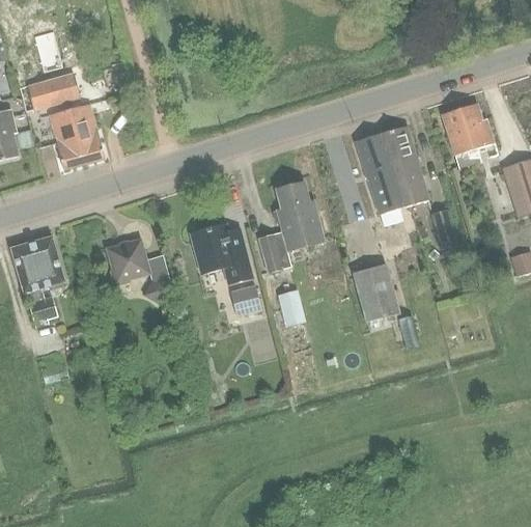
[(73,72),(27,85),(34,110),(80,96),(73,72)]
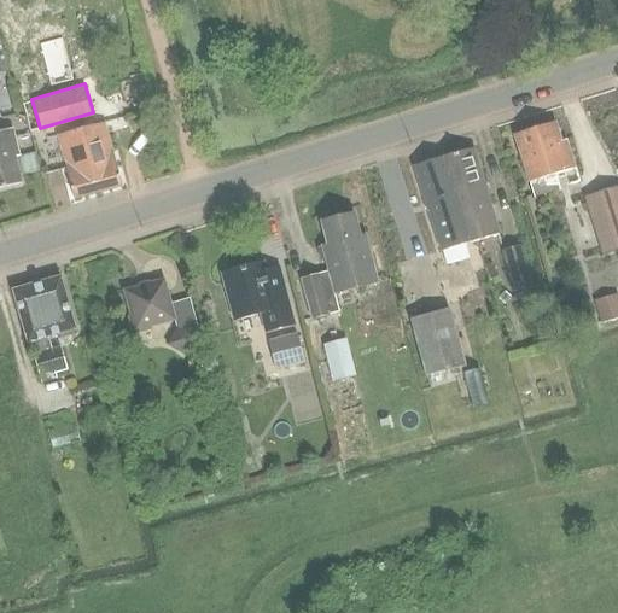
[(75,197),(122,184),(112,147),(105,120),(58,133),(65,159),(75,197)]
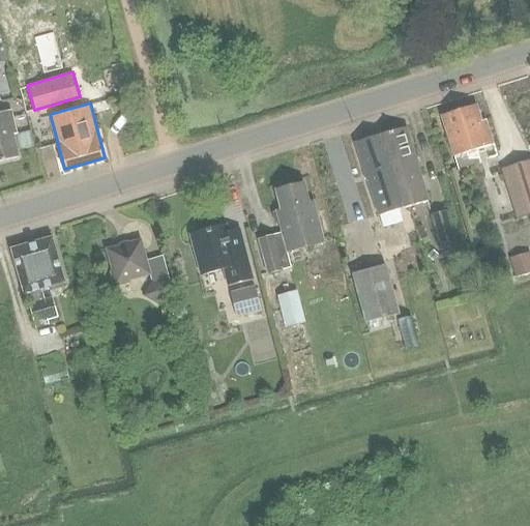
[(477,104),(442,115),(454,154),(459,167),(475,162),(480,159),(476,147),(494,142),(487,118),(482,119),(477,104)]
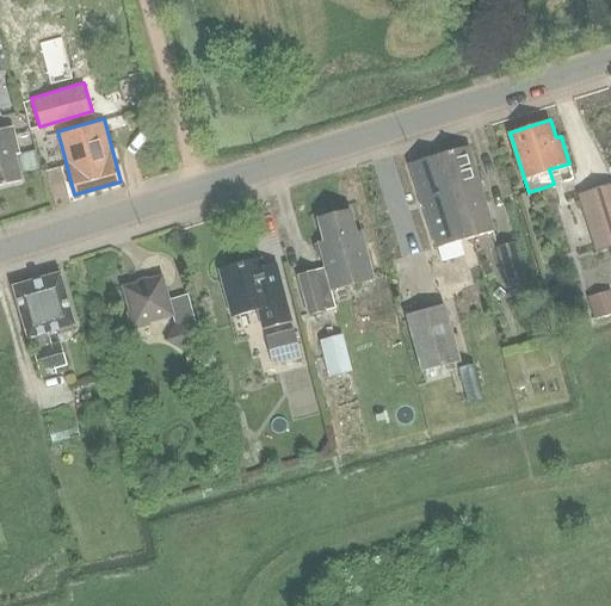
[(0,184),(22,179),(16,153),(19,152),(13,124),(0,127),(0,184)]
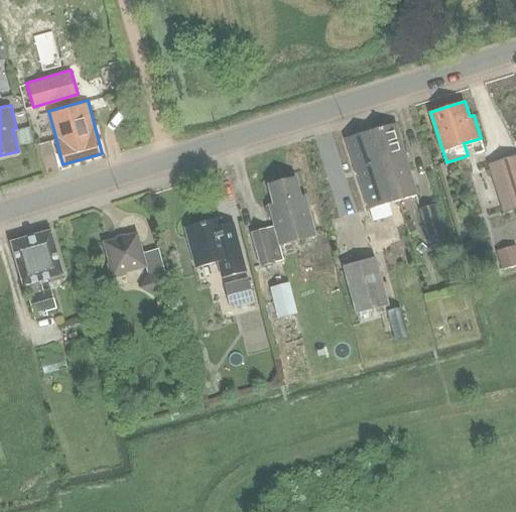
[(400,199),(416,194),(396,122),(374,129),(379,145),(378,145),(382,158),(386,156),(400,199)]
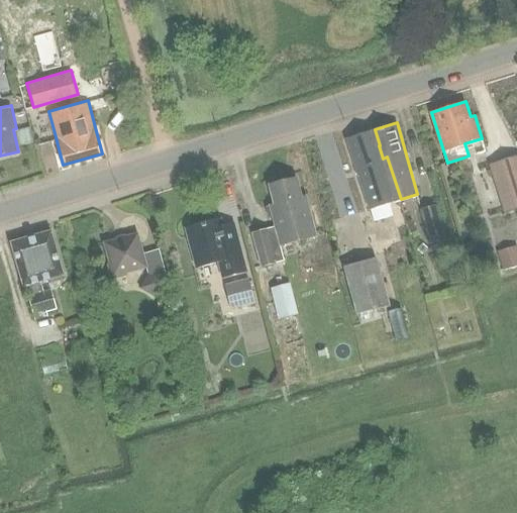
[(371,208),(401,199),(387,157),(383,159),(379,145),(380,145),(375,129),(347,137),(371,208)]
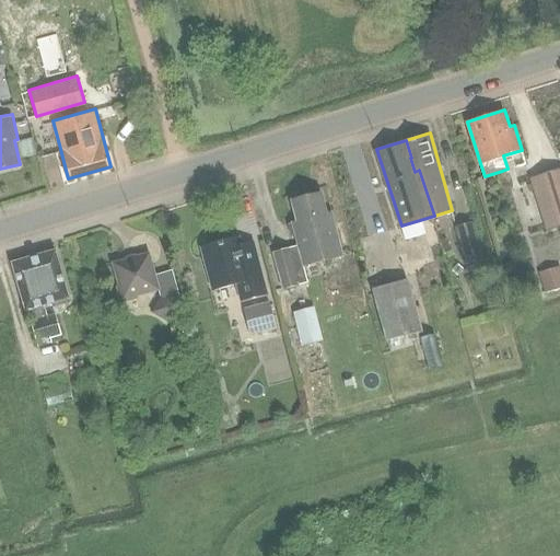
[(547,229),(559,224),(559,166),(529,176),(547,229)]
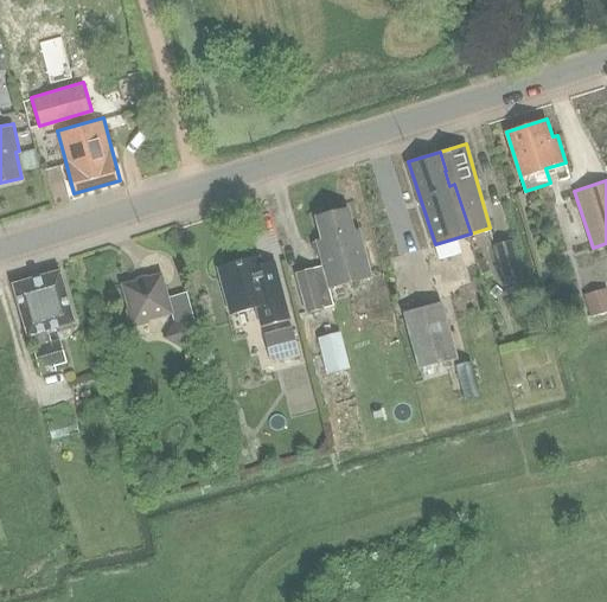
[(323,264),(298,271),(307,311),(324,306),(319,288),(330,285),(370,274),(359,228),(355,230),(349,207),(315,216),(321,238),(317,239),(323,264)]
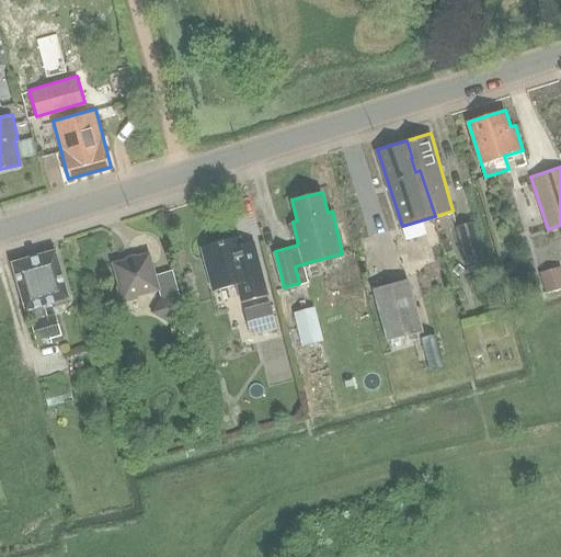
[(473,220),(456,225),(464,256),(481,251),(473,220)]
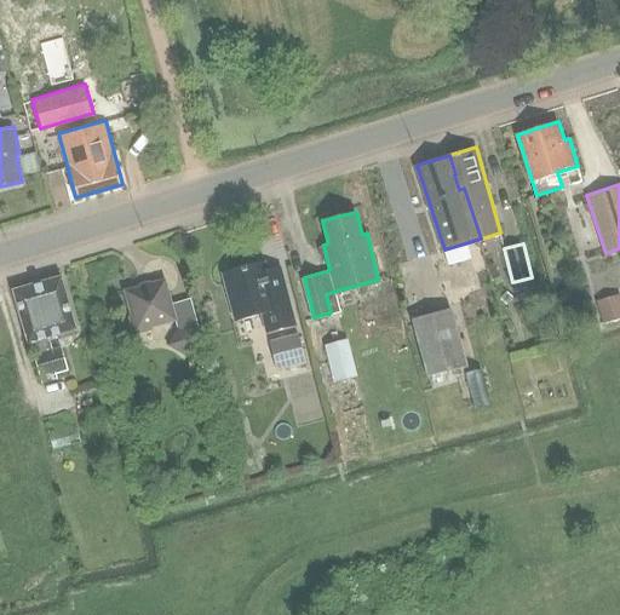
[(267,331),(294,322),(285,282),(270,286),(264,260),(223,271),(235,319),(262,311),(267,331)]
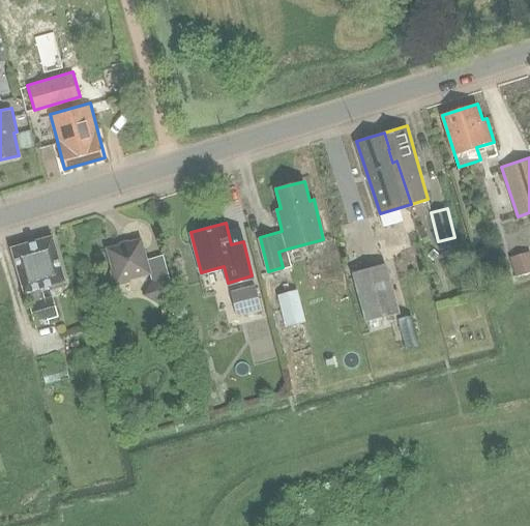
[(48,317),(58,314),(53,295),(45,297),(41,287),(64,280),(52,235),(10,246),(24,292),(25,291),(34,321),(35,325),(49,322),(48,317)]
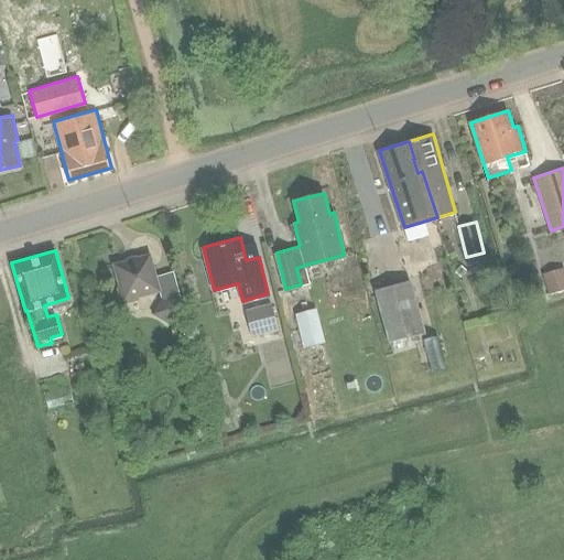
[(150,252),(114,264),(120,288),(118,288),(121,303),(138,299),(137,295),(160,290),(150,252)]
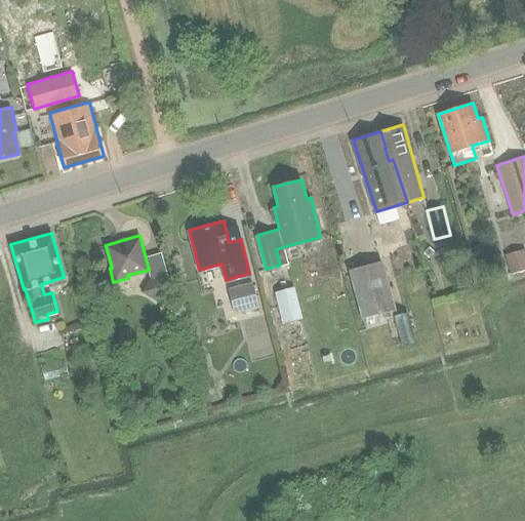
[(524,253),(524,249),(505,254),(511,274),(524,269),(524,253)]
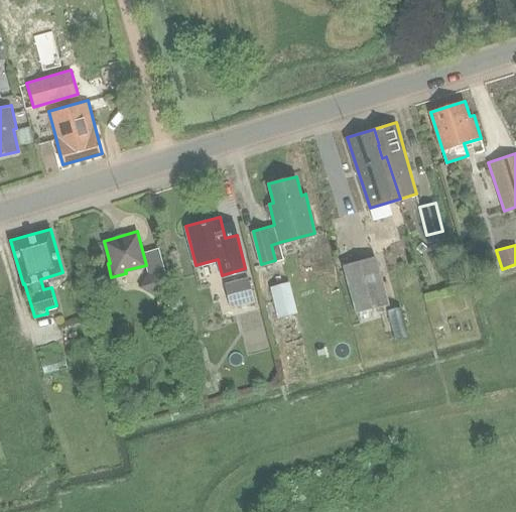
[(356,312),(390,303),(377,256),(343,265),(356,312)]
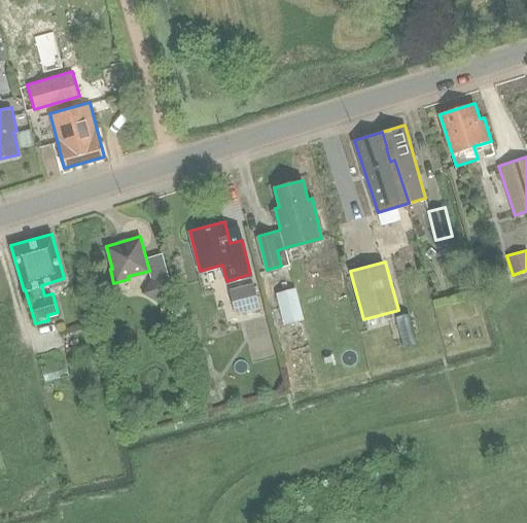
[(150,276),(142,292),(157,302),(167,285),(150,276)]
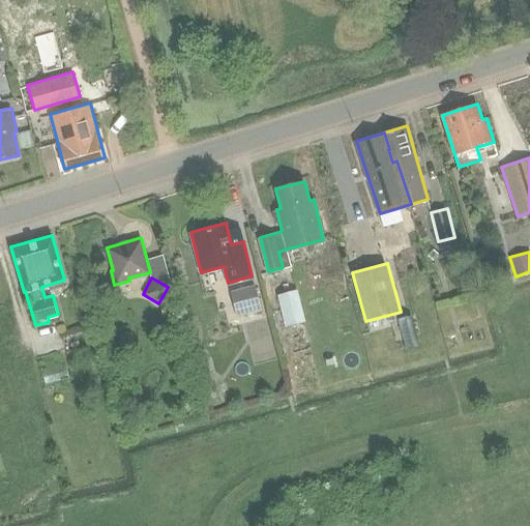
[(254,286),(239,289),(245,313),(260,309),(254,286)]
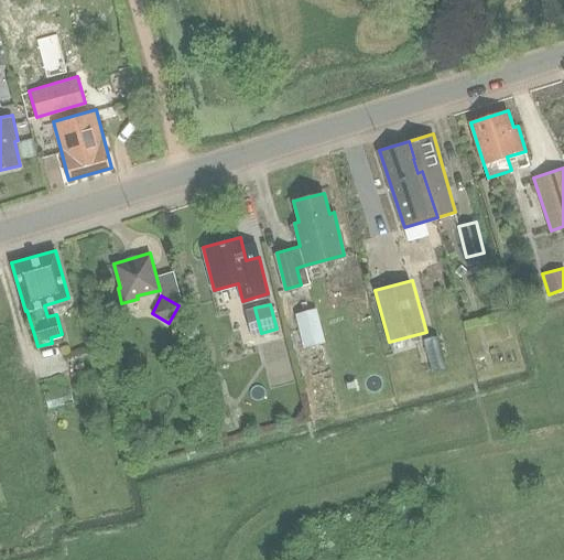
[(314,305),(295,310),(304,344),(322,340),(314,305)]
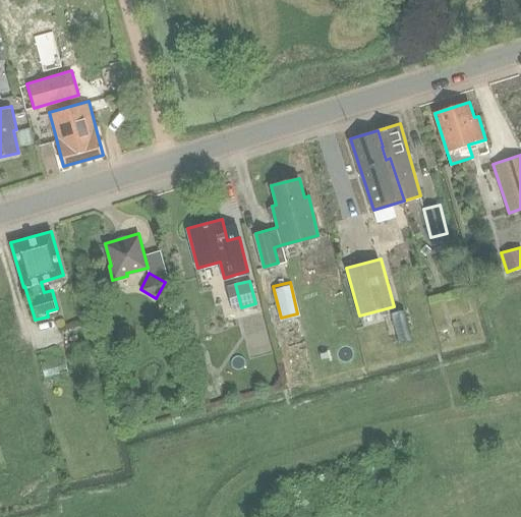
[(412,339),(404,308),(391,312),(399,342),(412,339)]
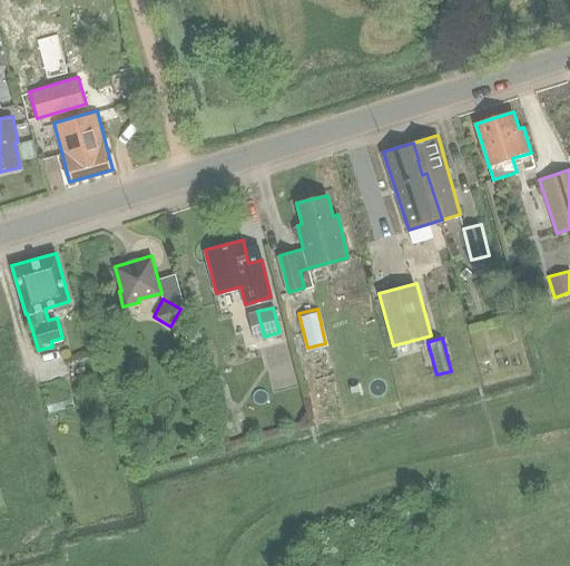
[(135,355),(126,359),(129,370),(138,368),(135,355)]
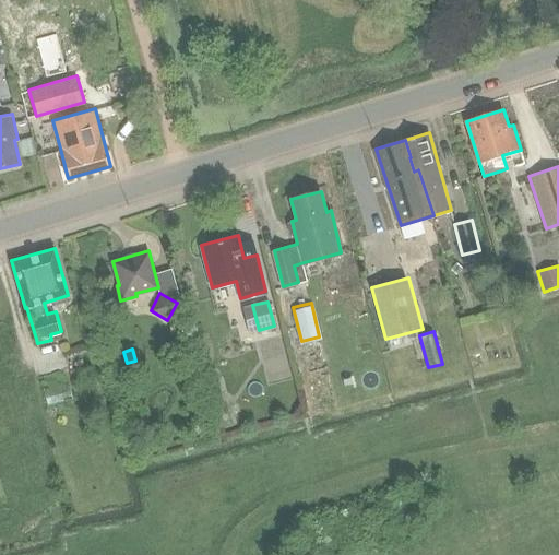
All buildings are outlined.
